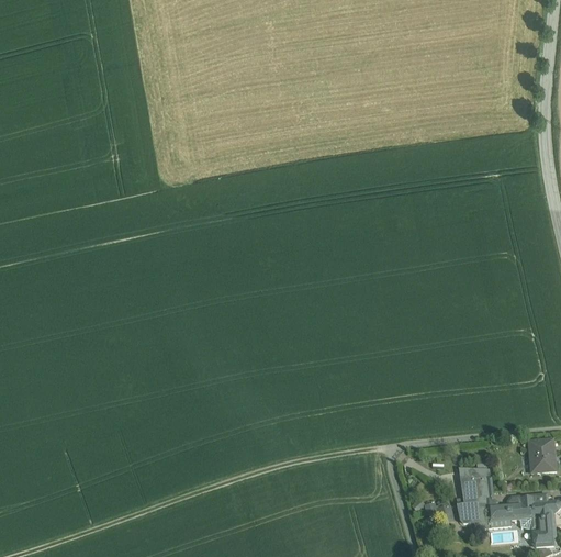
[(552,438),(528,441),(528,450),(534,450),(536,470),(554,469),(552,438)]
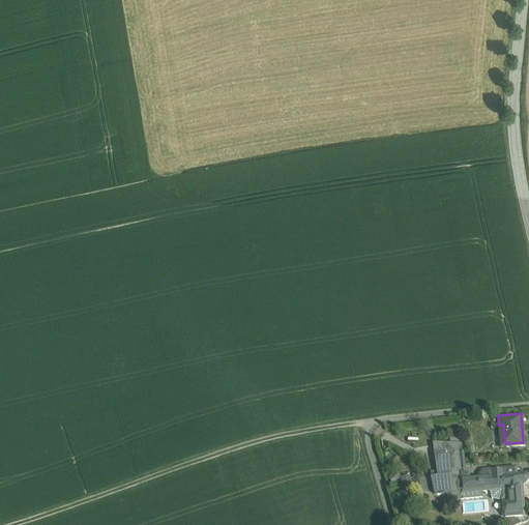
[(433,440),(437,468),(437,473),(449,472),(461,471),(459,450),(459,444),(459,441),(433,440)]
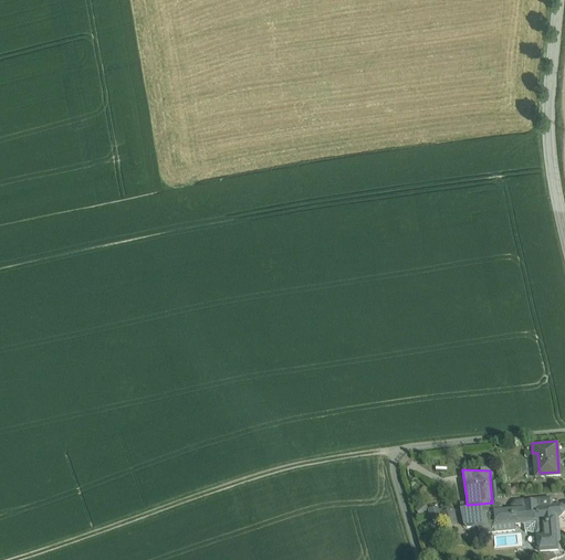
[(497,500),(494,481),(490,481),(492,503),(493,509),(511,507),(511,506),(510,506),(501,507),(501,504),(497,500)]
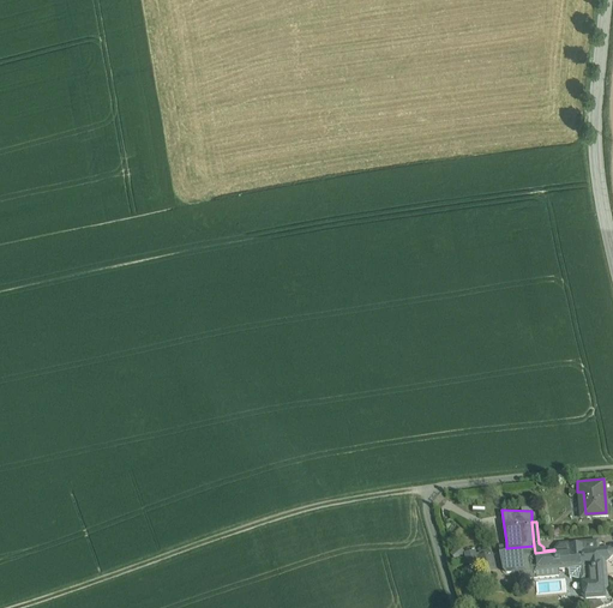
[(584,595),(604,594),(604,587),(601,557),(605,555),(608,555),(612,552),(611,548),(607,546),(600,546),(594,547),(594,539),(564,541),(564,549),(554,549),(554,551),(535,553),(536,567),(568,565),(568,564),(571,564),(574,560),(578,560),(581,563),(582,573),(580,577),(581,591),(584,595)]
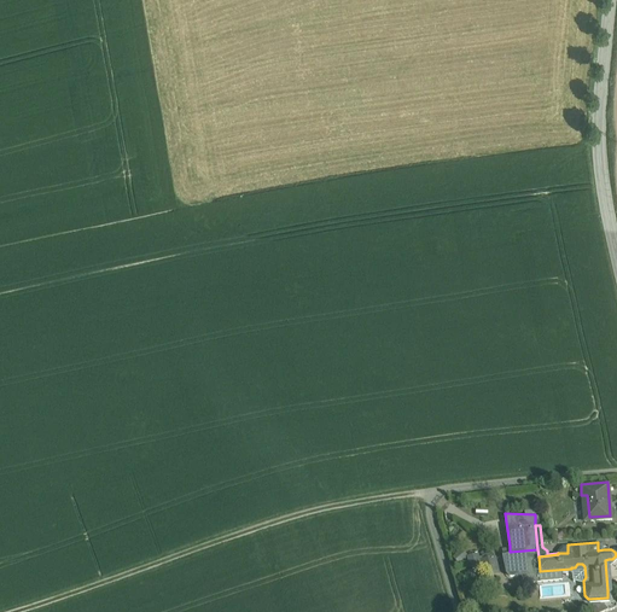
[(461,547),(452,554),(458,560),(466,553),(461,547)]
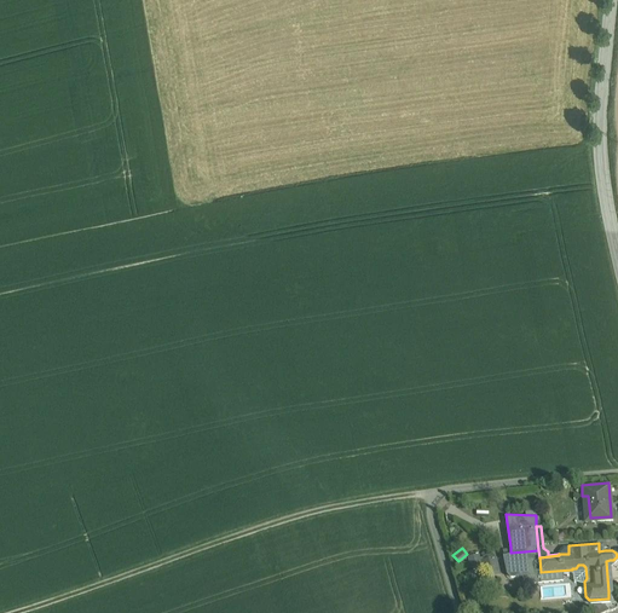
[(538,550),(525,551),(527,573),(541,572),(539,557),(538,550)]
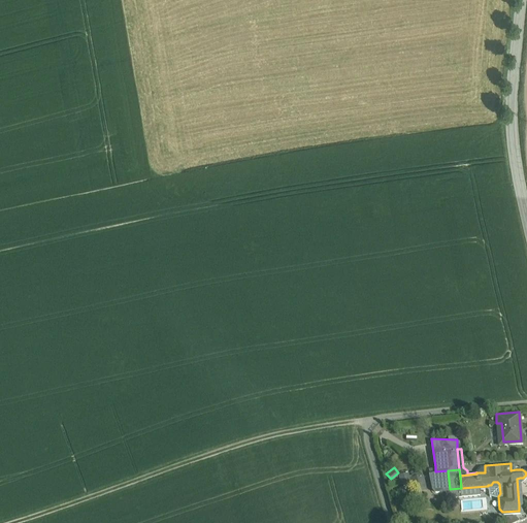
[(434,490),(450,489),(448,470),(435,471),(429,472),(432,487),(434,490)]
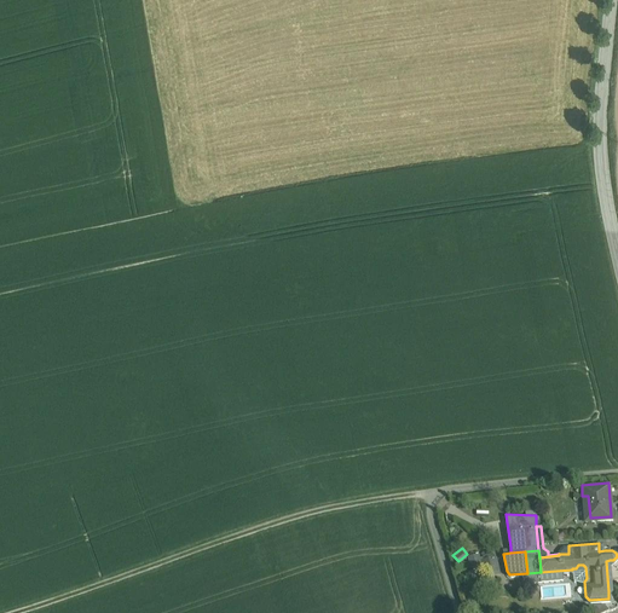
[(478,553),(467,555),(469,567),(480,564),(478,553)]
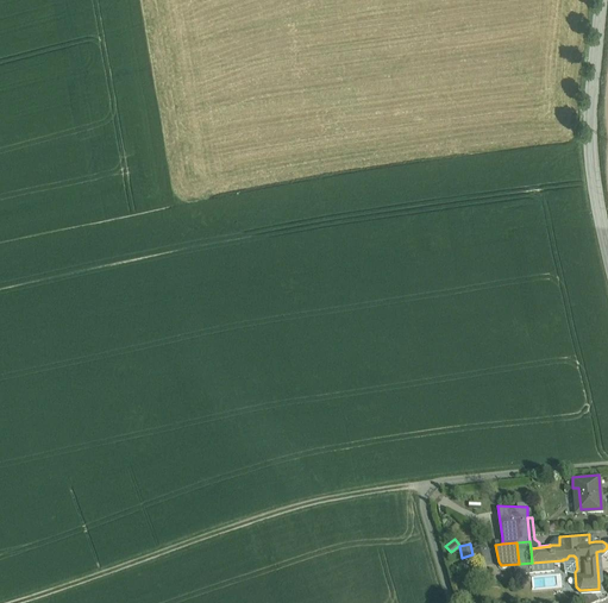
[(488,544),(472,546),(475,565),(491,563),(488,544)]
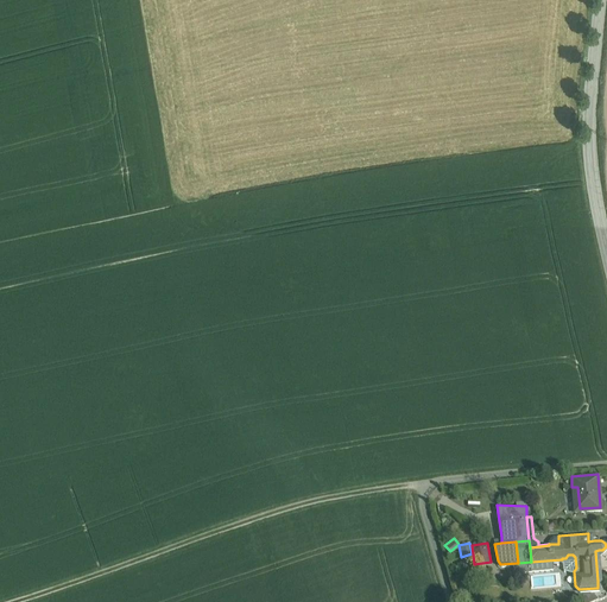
[(562,558),(562,559),(563,568),(574,571),(576,568),(575,557),(573,555),(568,555),(566,558),(562,558)]
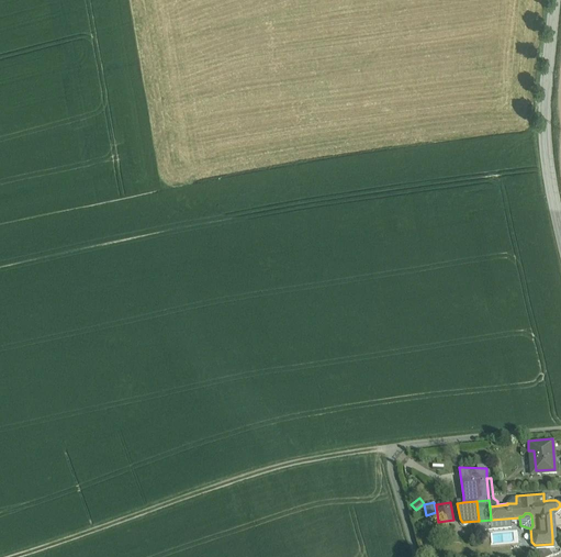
All buildings are outlined.
